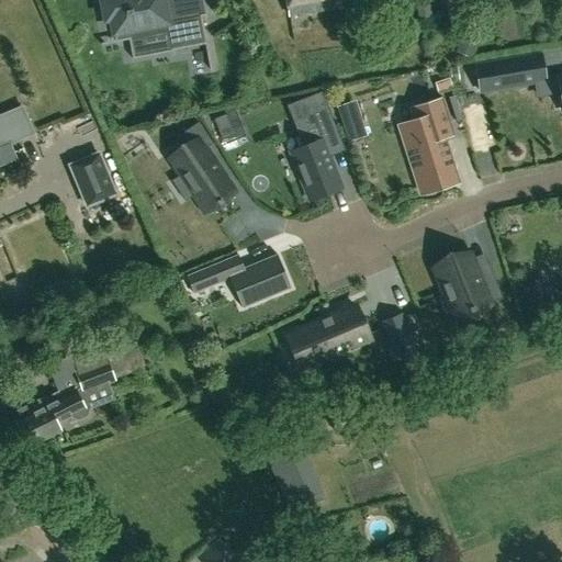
[(101,0),(103,10),(102,10),(103,17),(104,17),(105,21),(111,20),(115,43),(168,33),(171,51),(169,51),(170,52),(173,52),(172,51),(206,44),(201,17),(205,15),(205,14),(167,21),(163,0),(101,0)]
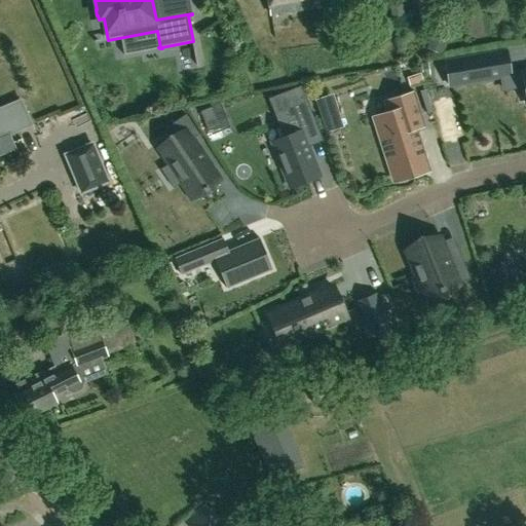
[(345,2),(345,0),(267,0),(271,16),(316,8),(315,6),(345,2)]
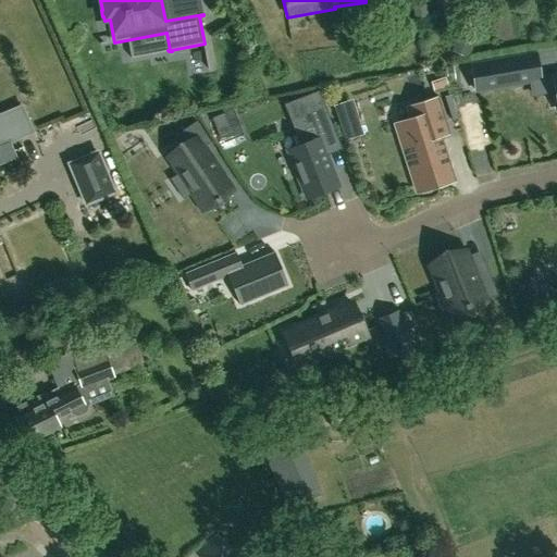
[(208,26),(209,54),(277,51),(276,22),(208,26)]
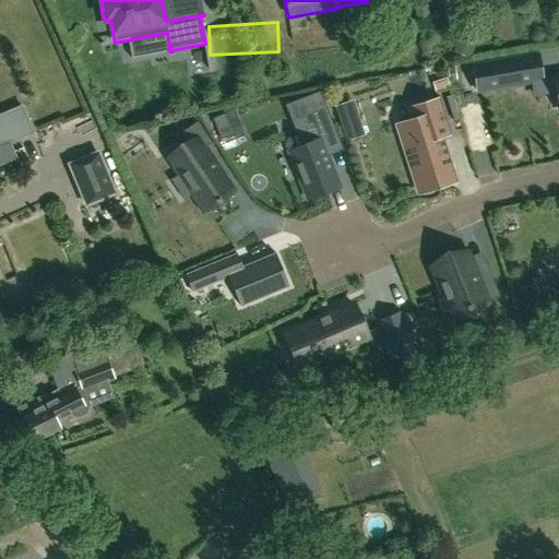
[(453,49),(470,57),(474,47),(458,40),(453,49)]
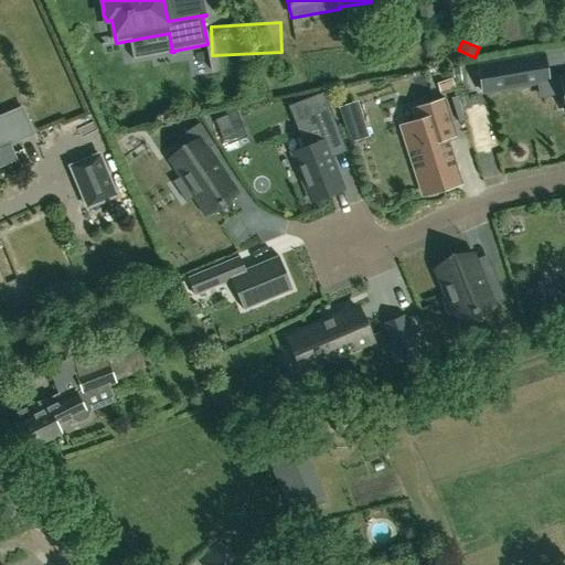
[(547,80),(543,54),(478,66),(482,93),(537,83),(537,81),(547,80)]
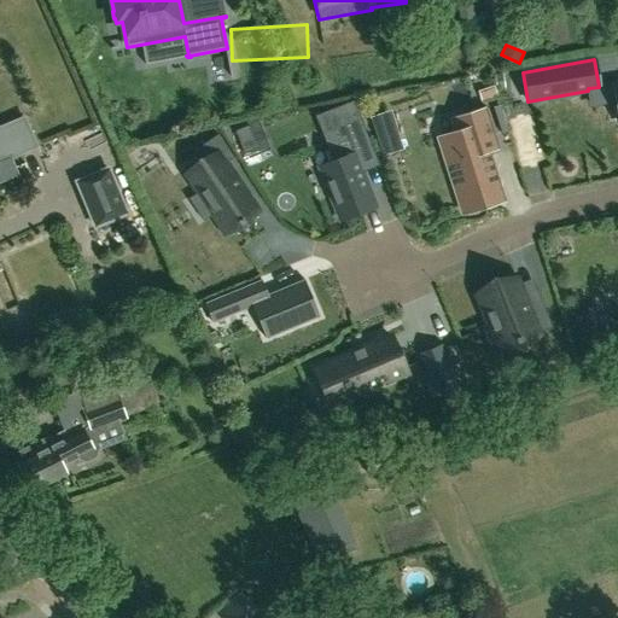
[(617,82),(599,87),(588,88),(588,91),(590,105),(617,100),(617,104),(617,82)]
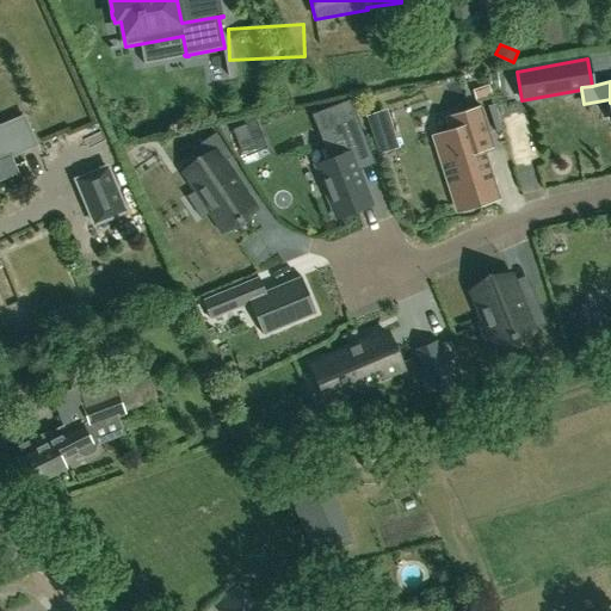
[(445,191),(495,184),(486,99),(454,103),(456,113),(436,116),(445,191)]
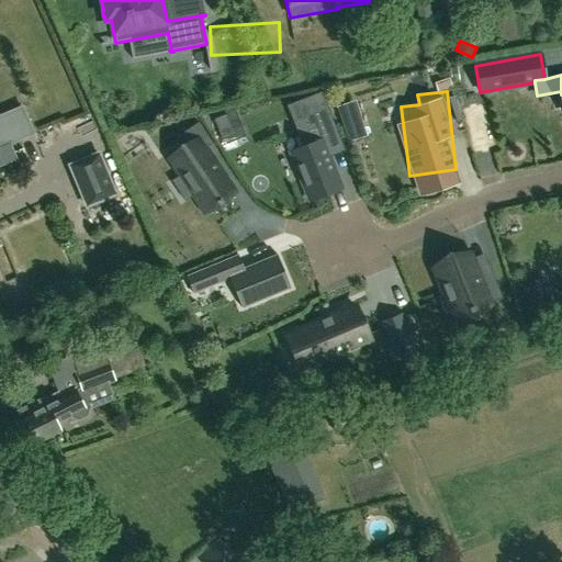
[(0,115),(0,146),(32,133),(21,108),(0,115)]
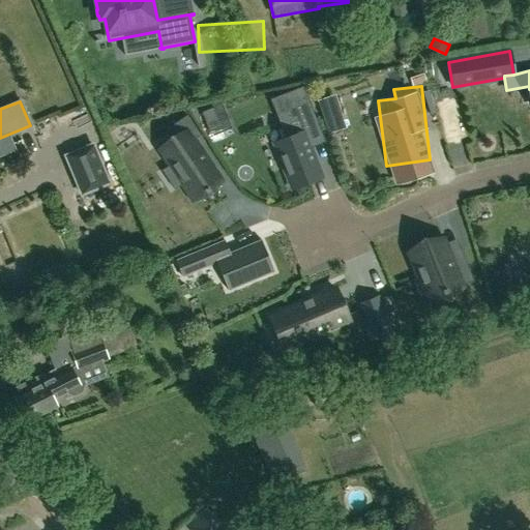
[(291,189),(322,177),(304,133),(319,127),(314,113),(281,126),(286,139),(273,144),(291,189)]
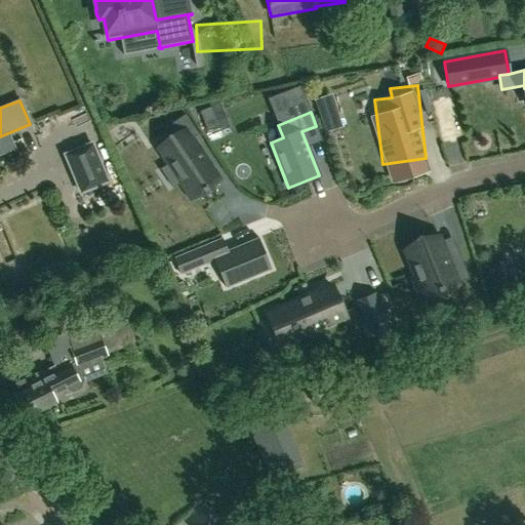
[(218,180),(191,139),(198,134),(185,115),(164,129),(171,140),(158,150),(169,165),(170,163),(183,182),(180,183),(192,199),(218,180)]
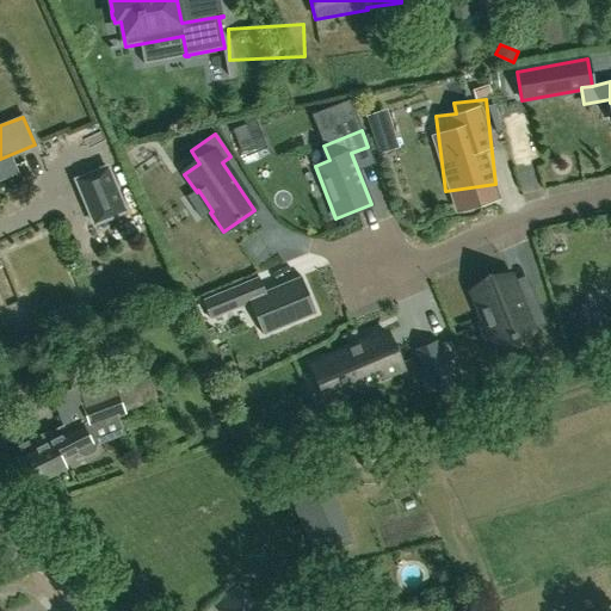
[(107,165),(76,178),(96,223),(125,209),(107,165)]
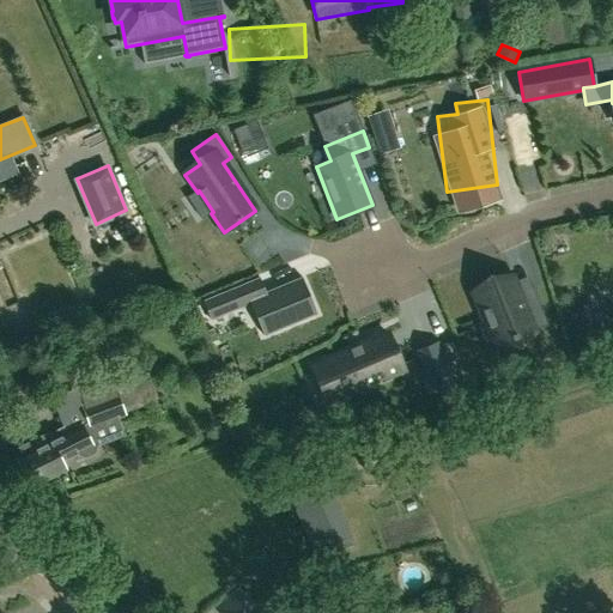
[(265,292),(259,278),(202,301),(211,321),(250,304),(263,337),(317,315),(302,277),(265,292)]
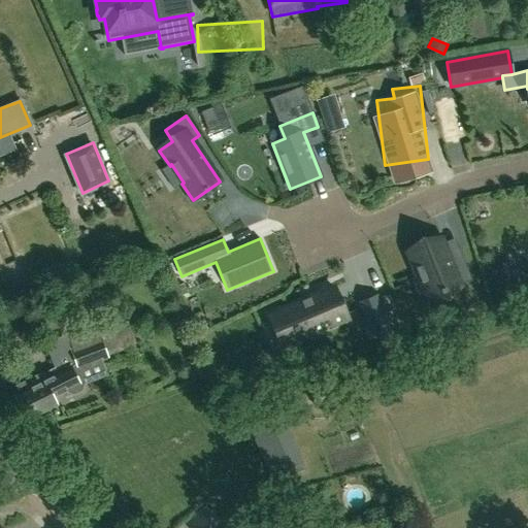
[(472,279),(459,248),(448,253),(444,245),(433,251),(430,243),(406,253),(417,275),(410,278),(421,304),(440,296),(442,296),(441,292),(460,285),(458,279),(468,275),(470,281),(472,279)]
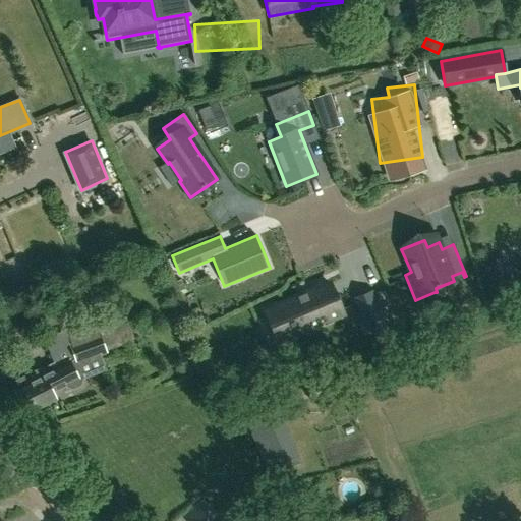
[(140,264),(138,255),(125,257),(127,266),(140,264)]
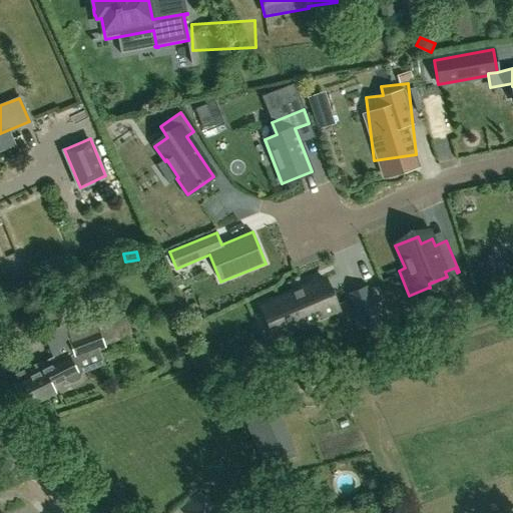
[(496,255),(476,260),(479,277),(500,273),(496,255)]
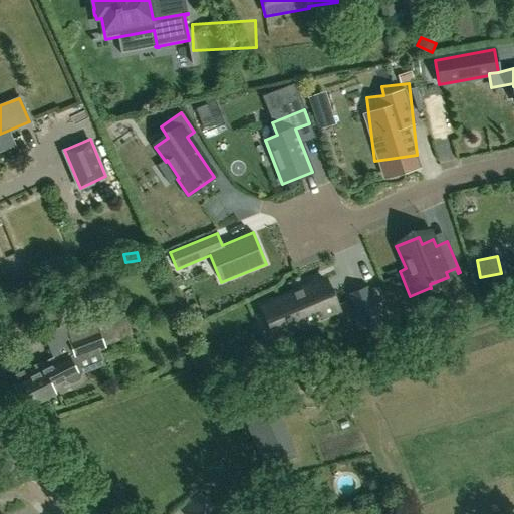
[(322,281),(263,307),(263,308),(264,308),(272,326),(294,316),(298,326),(337,310),(329,290),(326,291),(322,281)]
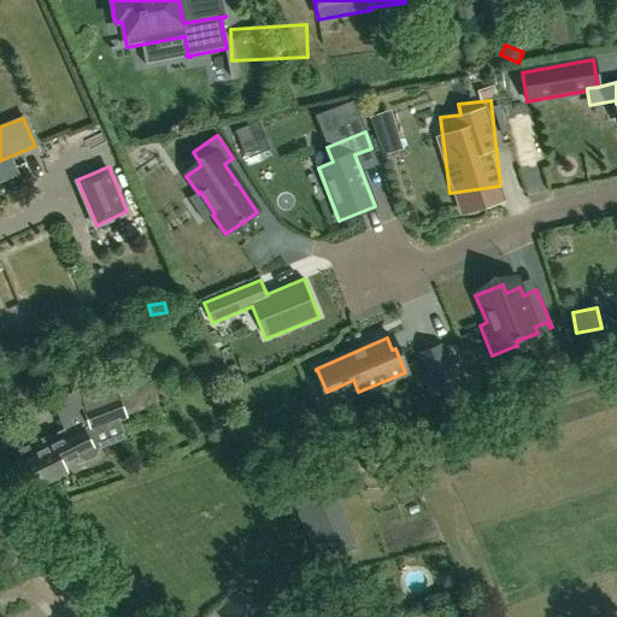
[(441,345),(418,354),(433,391),(456,381),(441,345)]
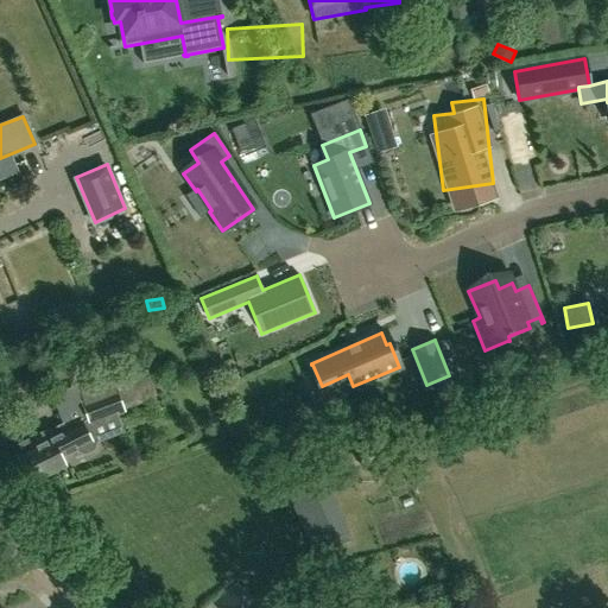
[(125,412),(115,387),(125,384),(119,368),(76,385),(82,400),(80,400),(89,426),(125,412)]
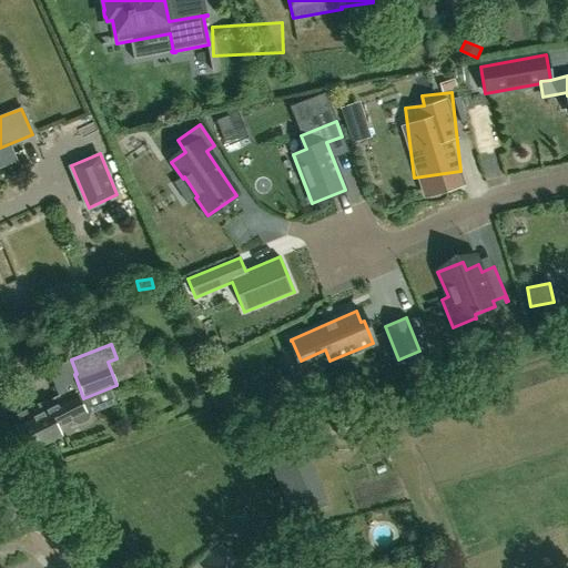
[(146,352),(121,363),(127,376),(152,365),(146,352)]
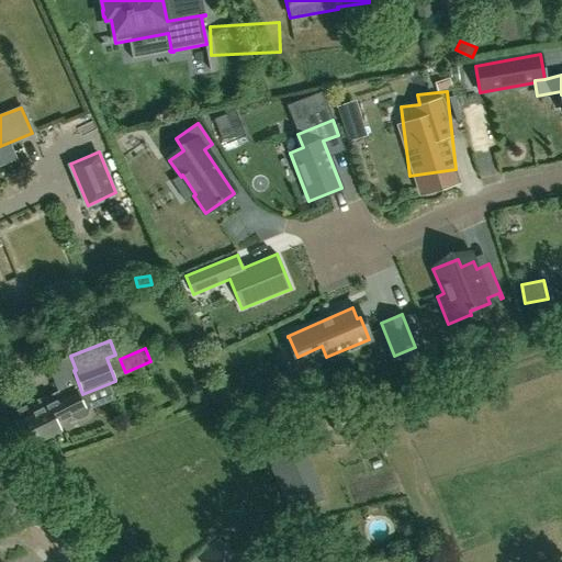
[(55,423),(68,415),(77,418),(85,415),(87,407),(83,398),(76,397),(74,393),(64,397),(47,405),(44,398),(18,412),(21,419),(15,422),(18,425),(14,427),(20,438),(23,437),(29,447),(59,431),(55,423)]
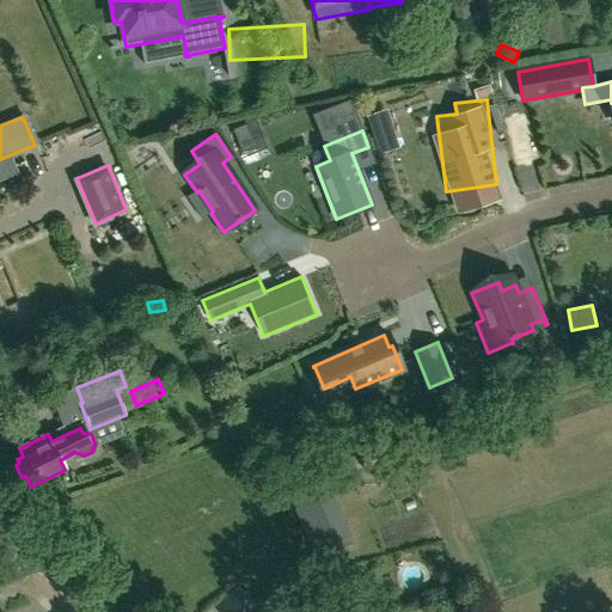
[(220,611),(259,611),(245,593),(220,611)]
